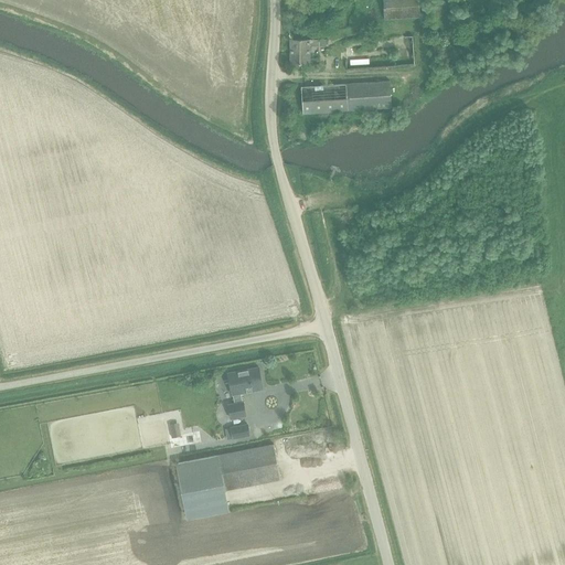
[(358,0),(370,23),(380,19),(370,0),(358,0)]
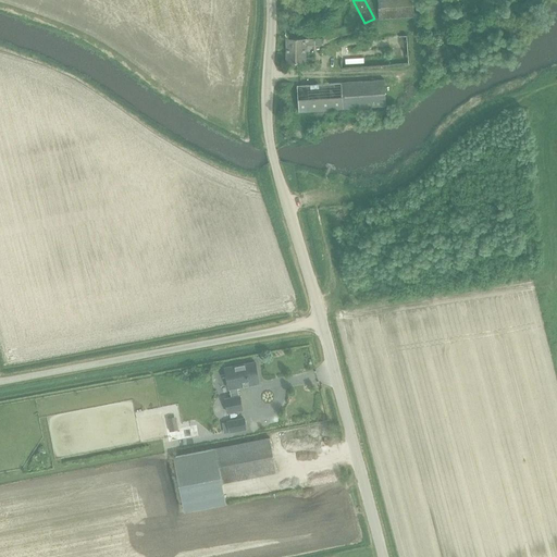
[(376,0),(379,20),(413,17),(411,0),(376,0)]
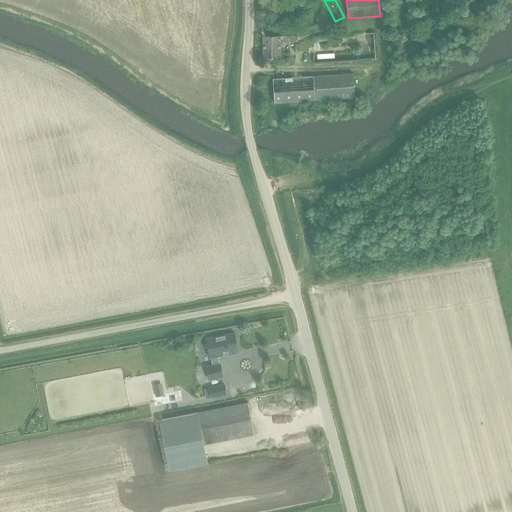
[(295,36),(273,36),(263,36),(263,58),(280,58),(280,42),(295,42),(295,36)]
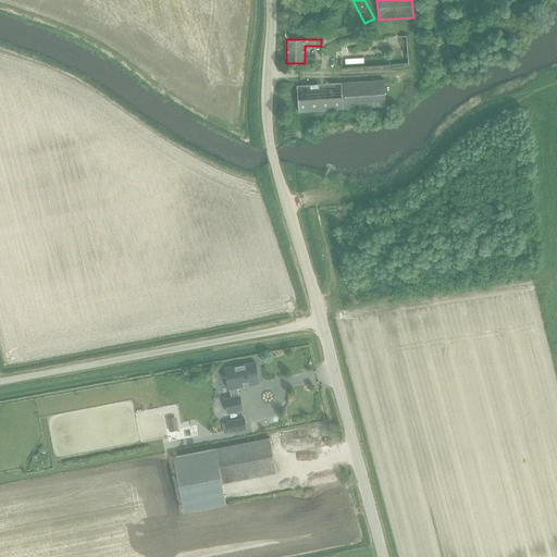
[(397,58),(397,46),(385,46),(385,57),(397,58)]
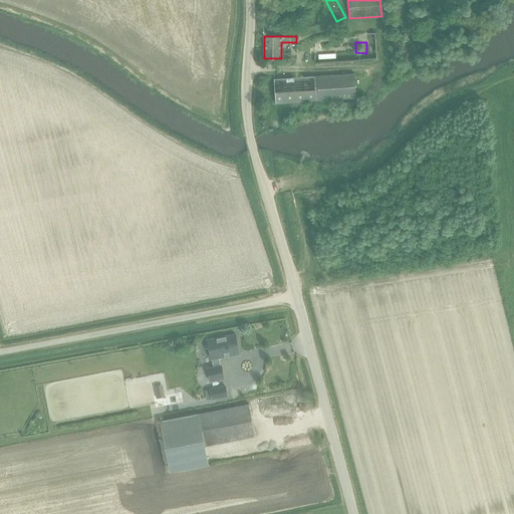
[(275,103),(285,103),(356,97),(354,74),(274,79),(275,103)]
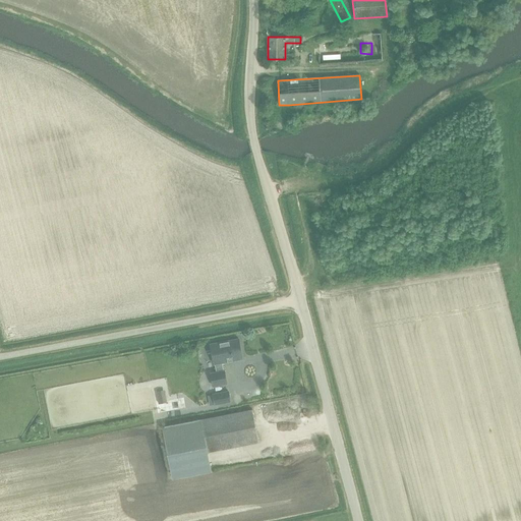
[(238,339),(211,344),(214,364),(215,364),(216,372),(211,373),(213,387),(227,384),(224,370),(222,362),(242,359),(238,339)]
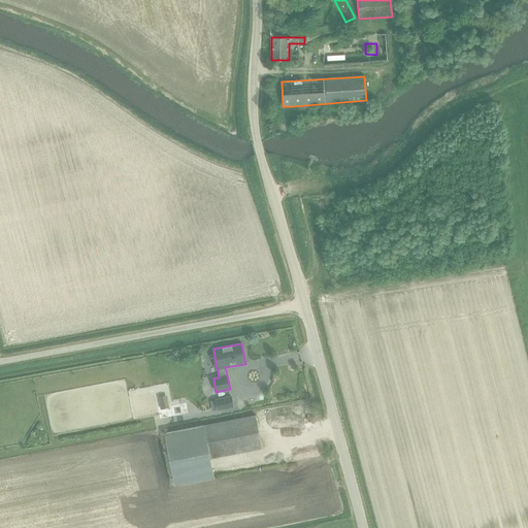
[(166,395),(159,396),(161,408),(168,407),(166,395)]
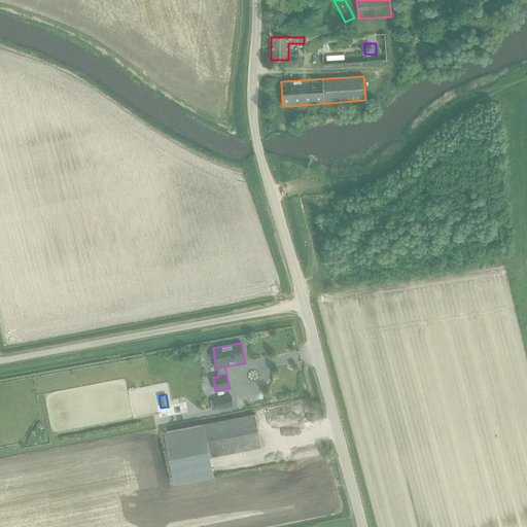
[(232,406),(231,396),(215,399),(217,409),(232,406)]
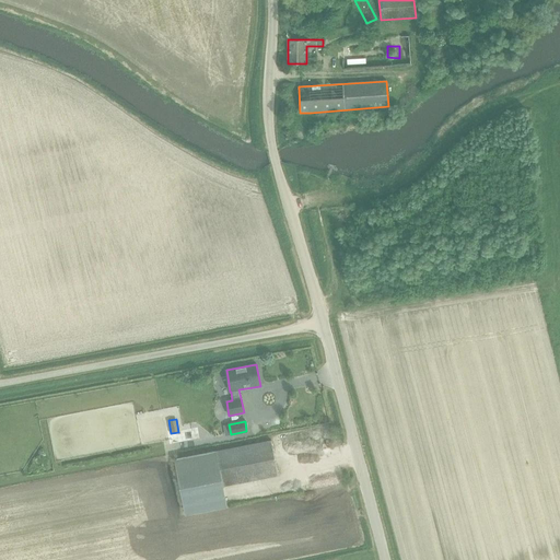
[(278,475),(271,441),(176,459),(187,513),(226,505),(222,486),(278,475)]
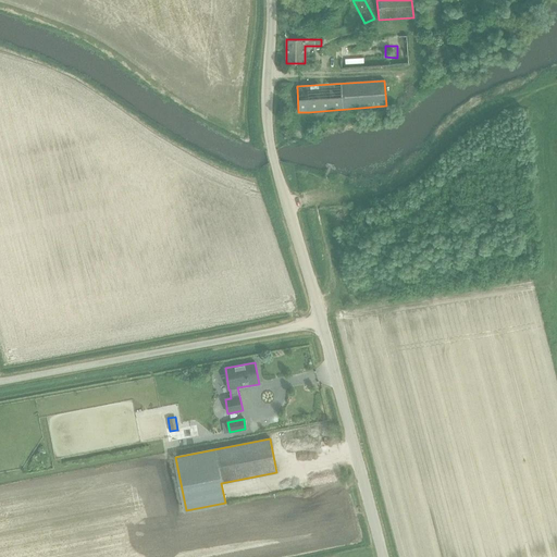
All buildings are outlined.
